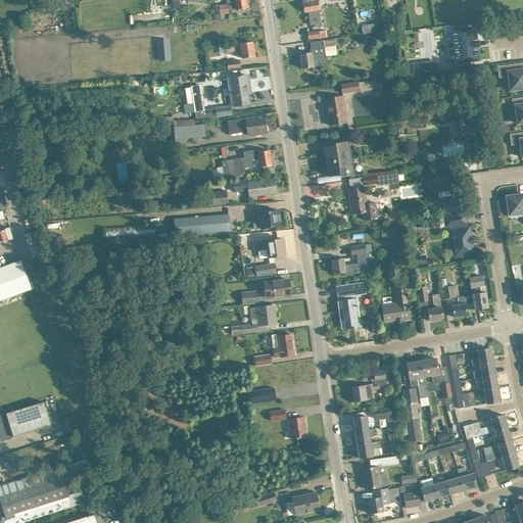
[(179,0),(172,0),(173,0),(172,0),(173,9),(180,8),(179,1),(179,0)]
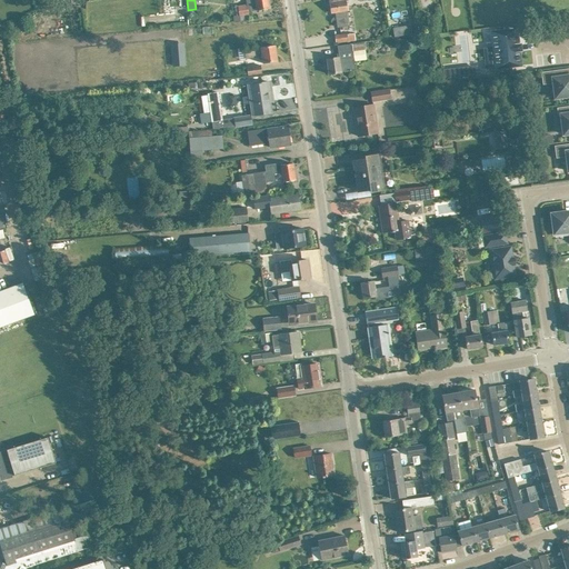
[(235,22),(249,20),(248,12),(269,9),(267,0),(246,0),(247,6),(238,7),(239,15),(233,16),(235,22)]
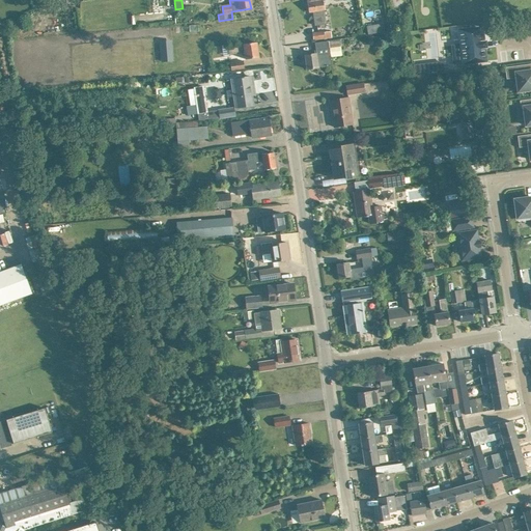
[(315,26),(326,24),(322,0),(324,0),(307,0),(309,12),(313,11),(315,26)]
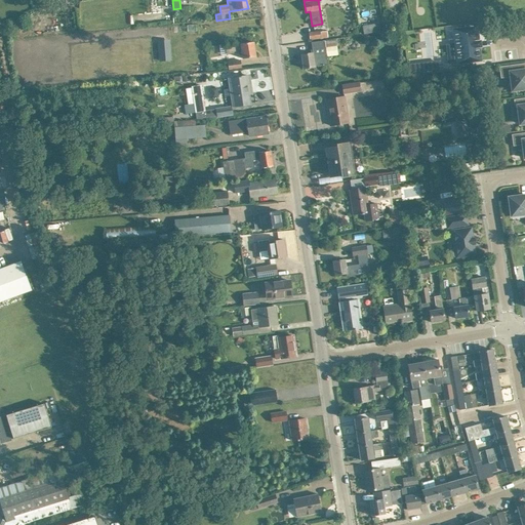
[(378,24),(362,27),(364,35),(379,32),(378,24)]
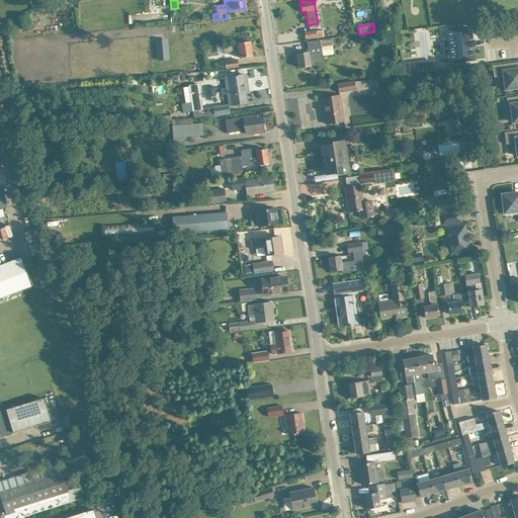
[(449,42),(441,44),(443,64),(451,63),(473,60),(472,47),(471,40),(469,26),(447,29),(449,42)]
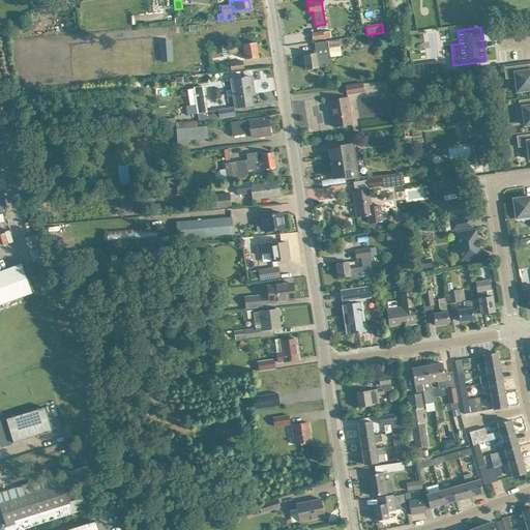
[(313,39),(323,38),(331,38),(330,31),(313,33),(313,39)]
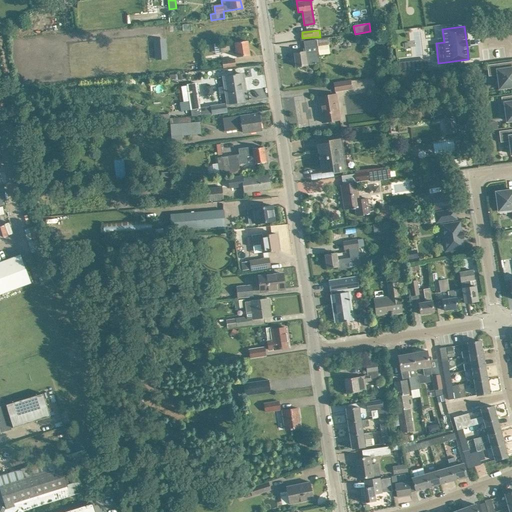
[(327,38),(317,40),(317,39),(303,41),(305,52),(294,53),(296,67),(309,65),(320,63),(319,55),(330,53),(328,44),(327,38)]
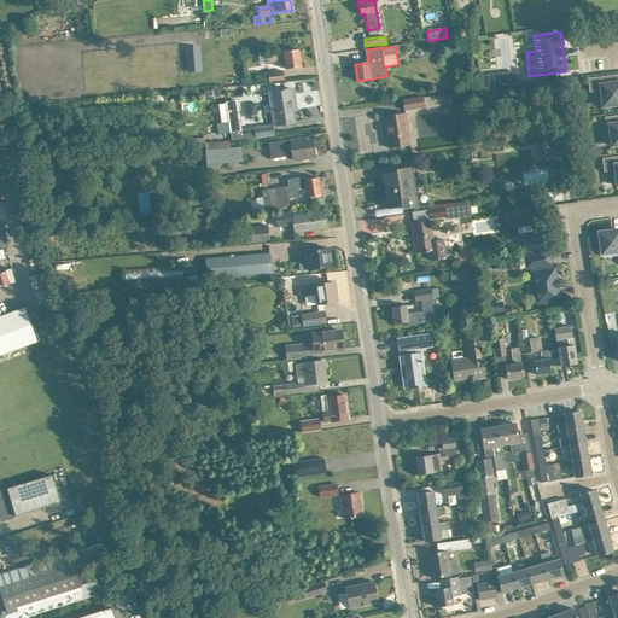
[(199,47),(185,48),(187,71),(202,71),(199,47)]
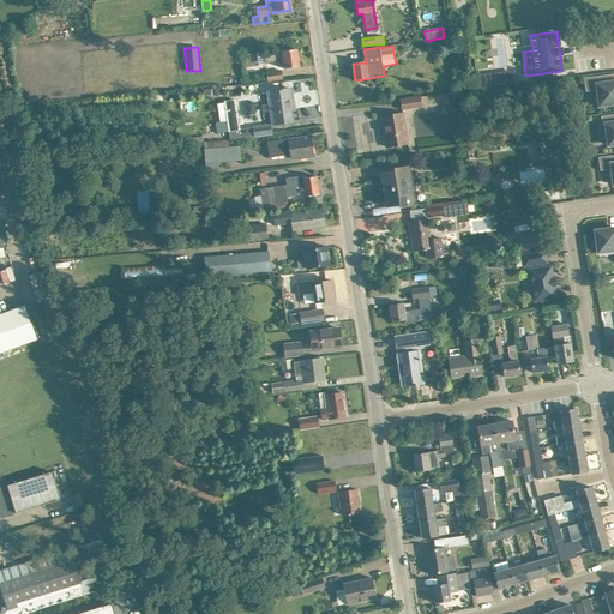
[(283,61),(284,68),(299,67),(296,49),(264,54),(265,64),(283,61)]
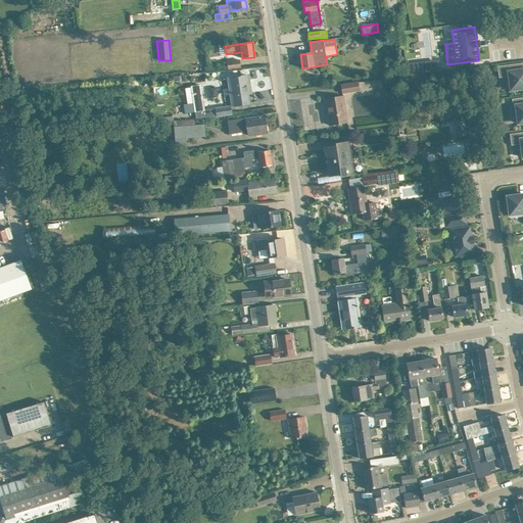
[(227,62),(228,70),(240,68),(239,60),(227,62)]
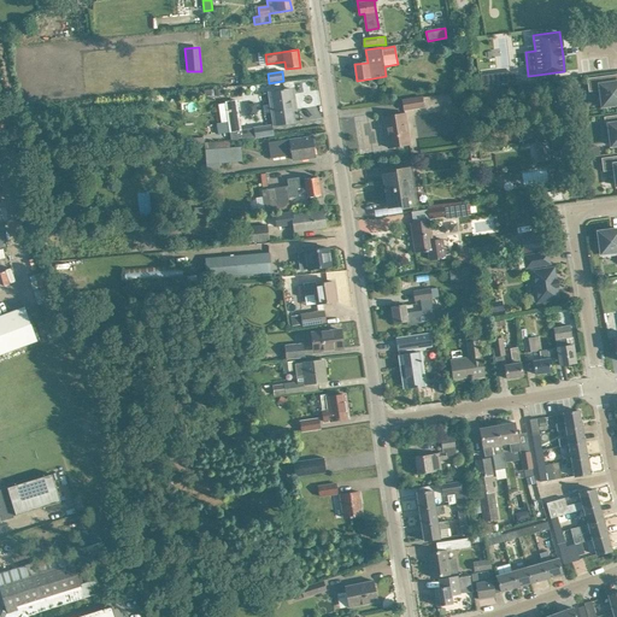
[(480,77),(481,89),(515,84),(513,72),(480,77)]
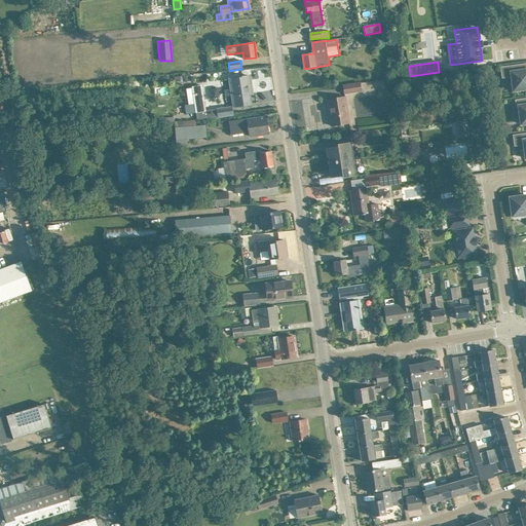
[(525,63),(500,67),(501,78),(512,77),(514,90),(525,88),(525,63)]
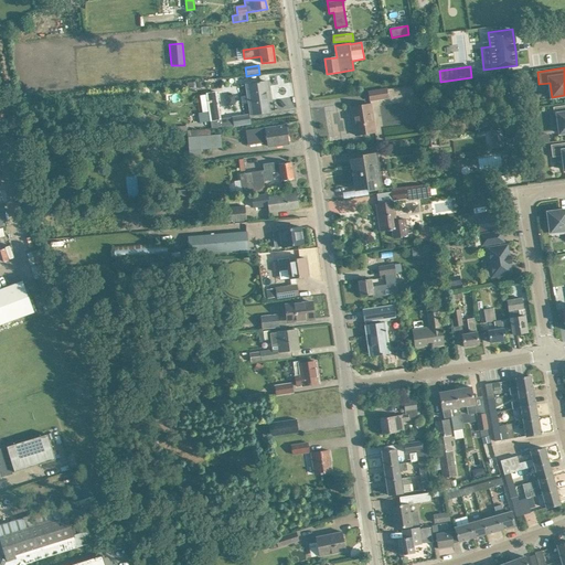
[(259,82),(257,82),(257,83),(245,85),(249,115),(269,112),(268,102),(270,102),(267,82),(259,83),(259,82)]
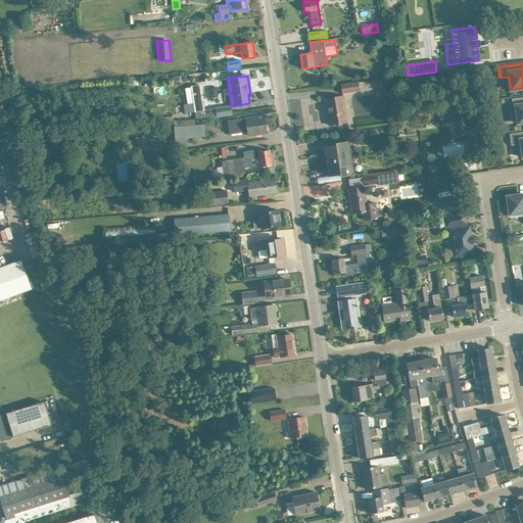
[(342,93),(359,91),(358,83),(341,85),(342,93)]
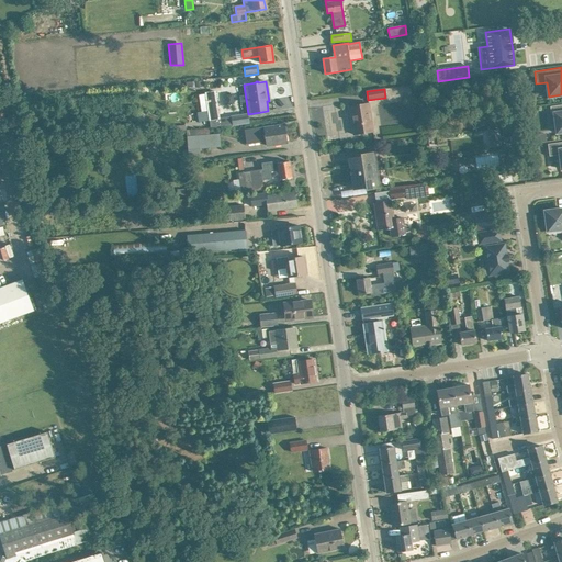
[(205,94),(199,96),(201,112),(208,111),(209,121),(210,127),(220,126),(232,124),(232,125),(247,123),(249,123),(248,114),(246,114),(231,116),(220,117),(215,90),(205,92),(205,94)]
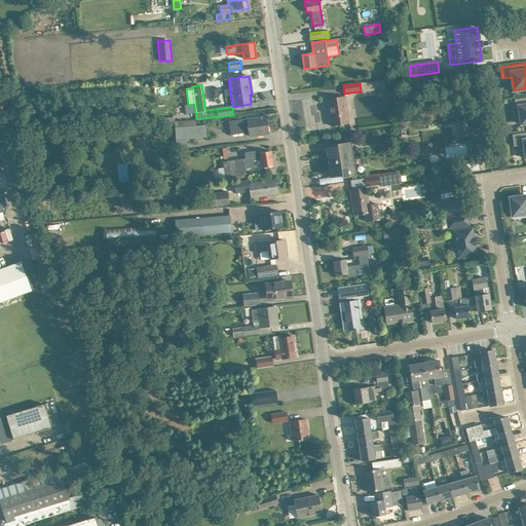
[(331,126),(349,123),(345,97),(327,100),(331,126)]
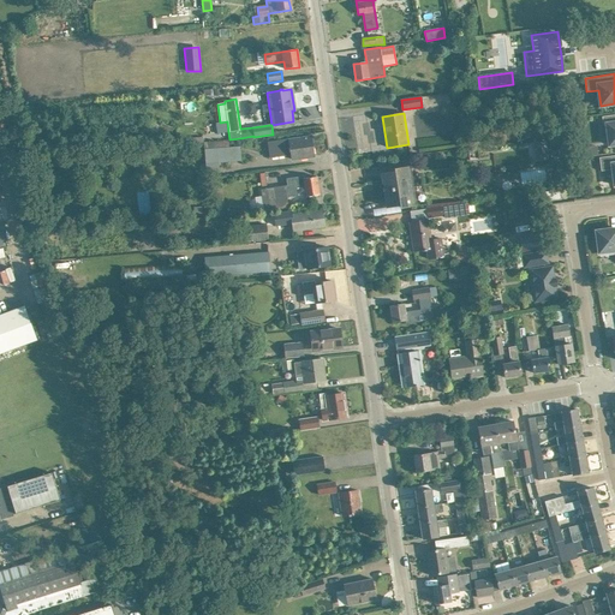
[(614,114),(602,117),(603,125),(607,125),(609,145),(614,144),(614,114)]
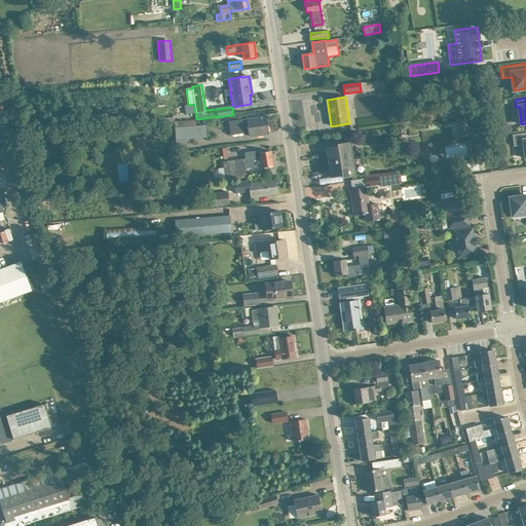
[(138,107),(135,114),(144,118),(148,110),(139,106),(138,107)]
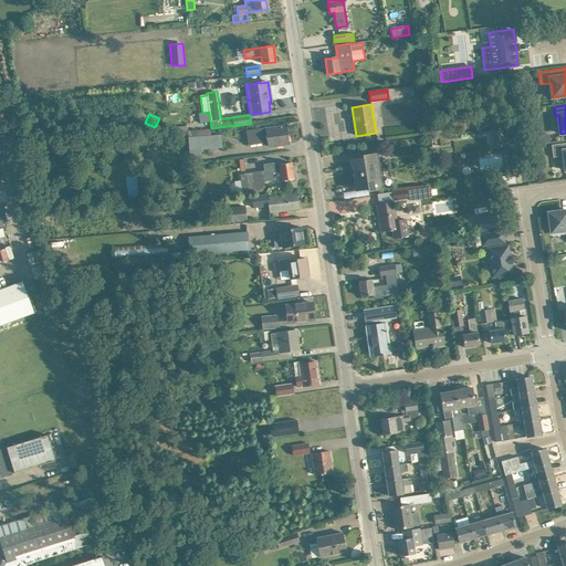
[(268,142),(269,147),(289,144),(286,126),(247,132),(249,145),(268,142)]
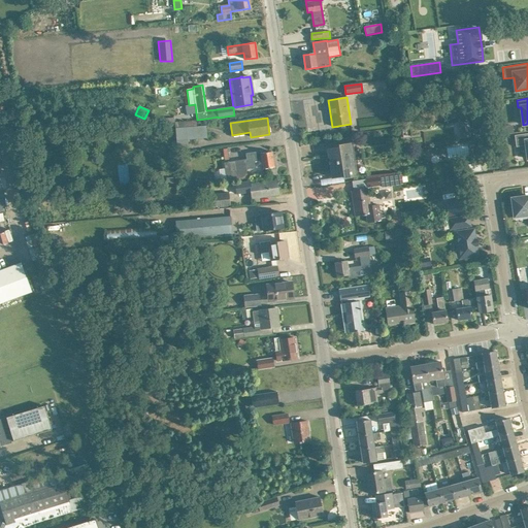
[(196,121),(174,123),(174,129),(176,149),(189,147),(188,140),(207,138),(205,126),(197,126),(196,121)]
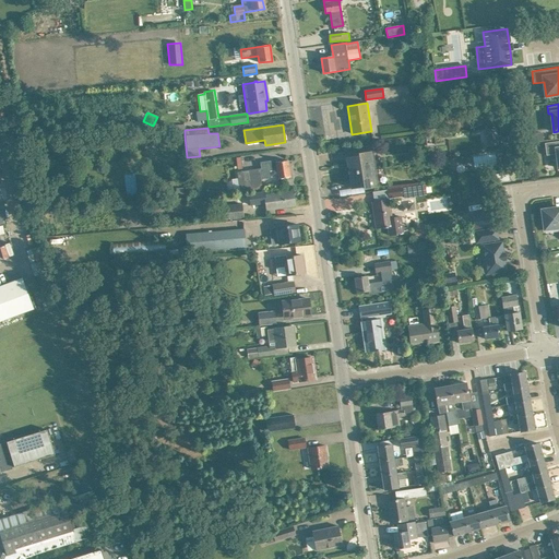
[(497,129),(486,130),(487,138),(498,137),(497,129)]
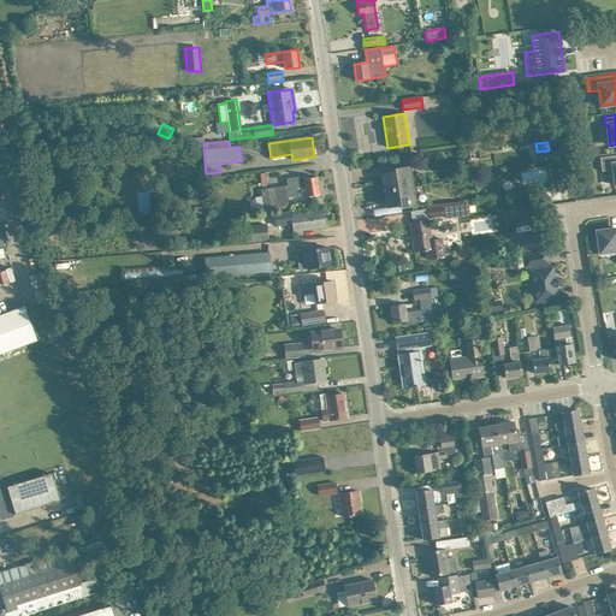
[(615,155),(600,158),(602,171),(614,170),(615,185),(615,155)]
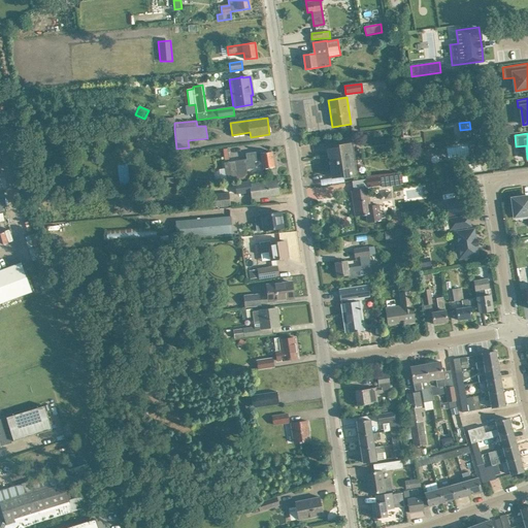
[(452,142),(453,155),(466,154),(465,141),(452,142)]
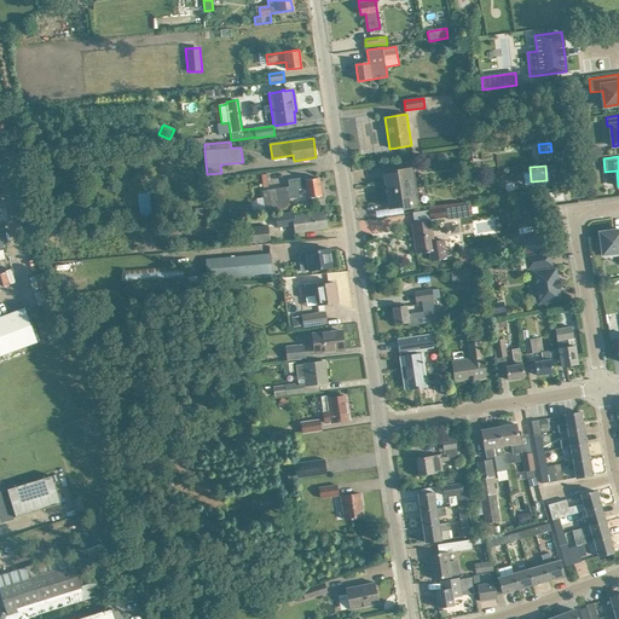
[(398,171),(398,173),(383,175),(386,192),(412,187),(410,168),(398,171)]
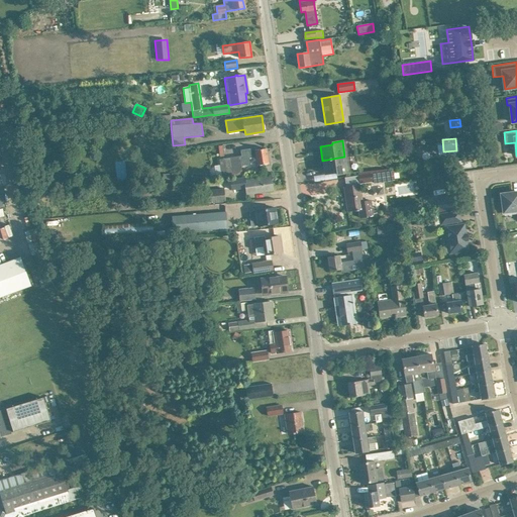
[(240,150),(241,156),(237,156),(238,157),(219,160),(222,178),(242,174),(241,166),(250,165),(249,159),(255,158),(257,166),(269,164),(266,148),(255,150),(254,148),(240,150)]
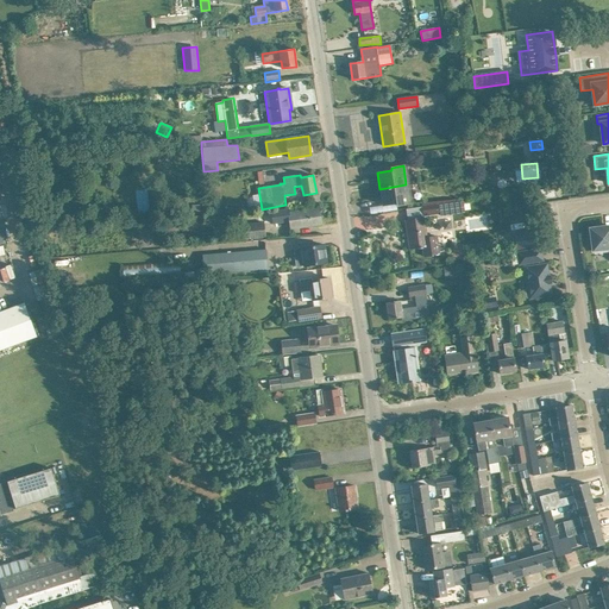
[(406,184),(380,189),(383,205),(396,203),(397,206),(408,203),(406,184)]
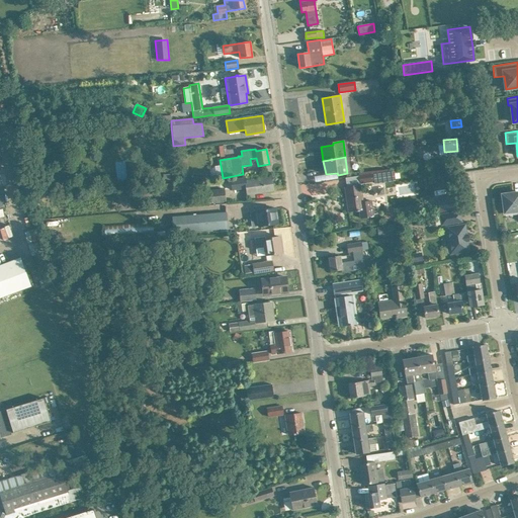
[(457,162),(458,170),(472,168),(471,160),(457,162)]
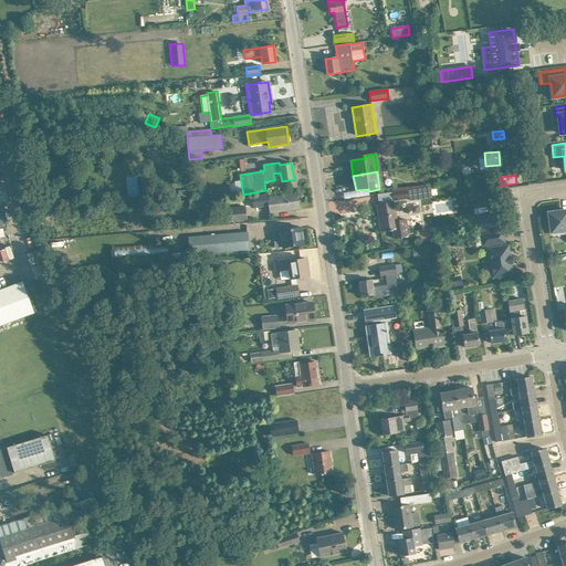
[(205,177),(195,178),(196,186),(206,184),(205,177)]
